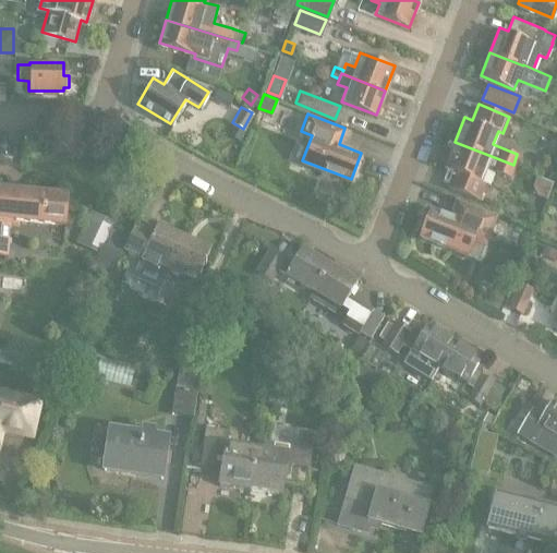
[(488,155),(455,142),(445,166),(453,169),(447,184),(477,197),(484,180),(480,179),(484,165),(509,175),(513,165),(488,155)]
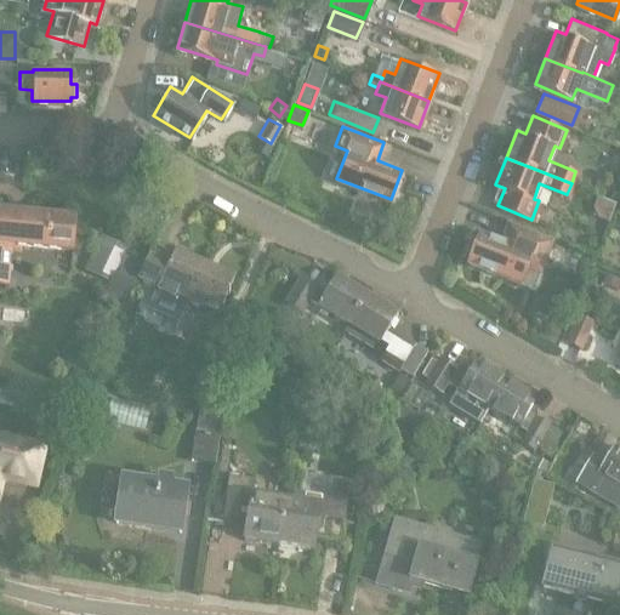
[(75,216),(0,208),(0,282),(6,283),(10,249),(16,249),(17,249),(20,248),(21,246),(21,245),(21,243),(72,248),(75,216)]
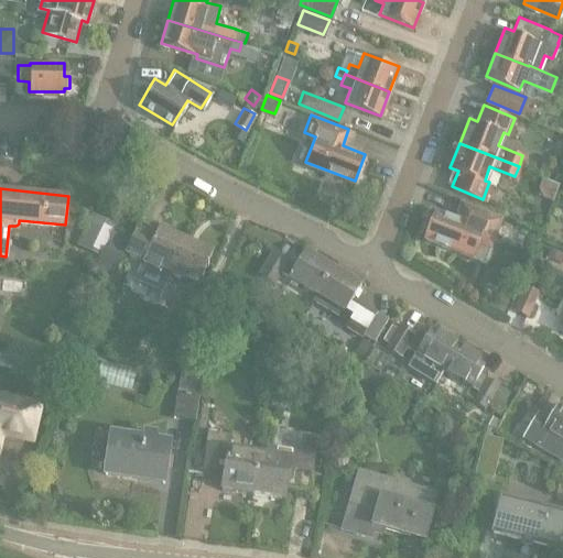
[(495,232),(501,215),(464,200),(458,217),(434,208),(424,236),(458,249),(473,254),(483,228),(495,232)]
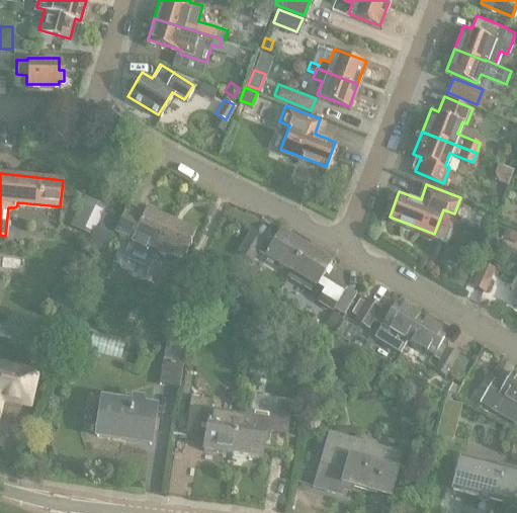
[(121,215),(114,231),(132,238),(133,239),(130,246),(130,249),(131,253),(133,256),(137,258),(140,258),(143,257),(138,269),(146,272),(152,260),(156,249),(170,219),(146,207),(143,215),(125,206),(121,215)]
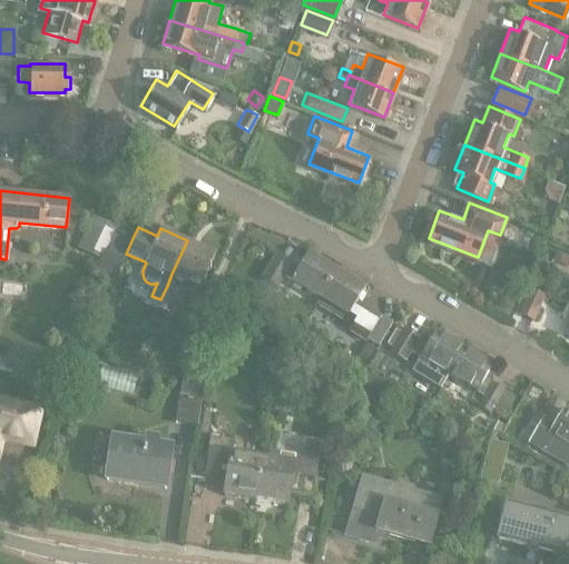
[(214,253),(187,240),(172,274),(173,274),(184,279),(187,273),(202,279),(214,253)]
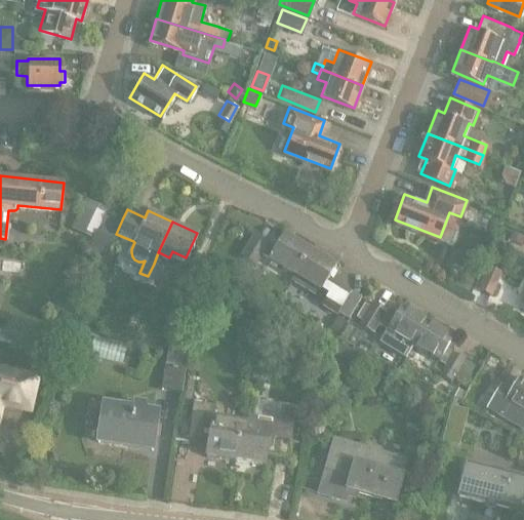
[(523,232),(512,227),(508,236),(521,242),(523,235),(523,232)]
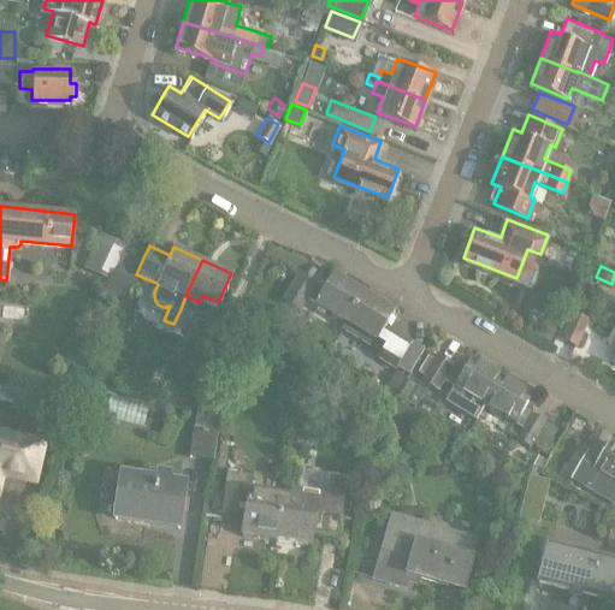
[(362,290),(332,271),(324,285),(297,270),(282,296),(297,306),(305,294),(346,318),(362,290)]
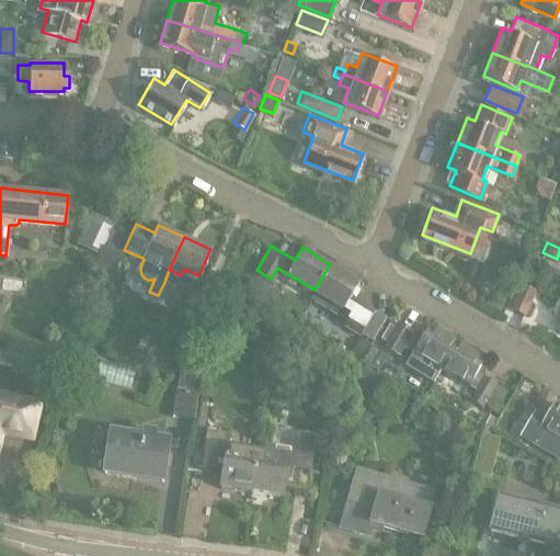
[(373,307),(350,293),(357,281),(330,264),(315,290),(316,290),(311,298),(345,318),(343,322),(358,331),(373,307)]
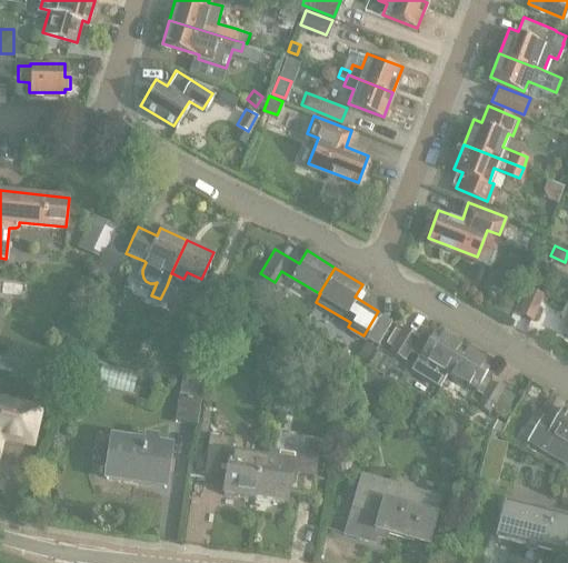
[(167,285),(160,299),(169,303),(176,290),(167,285)]
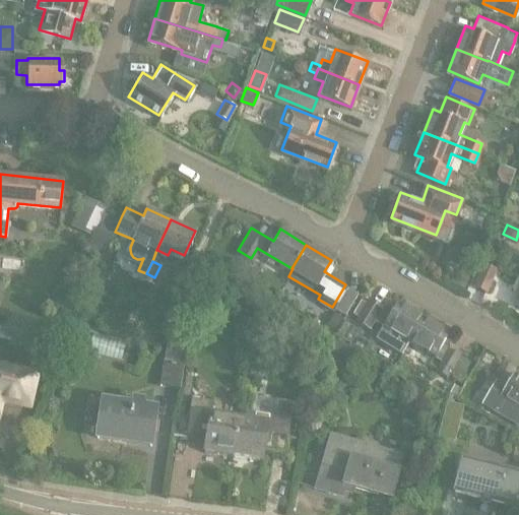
[(189,262),(179,283),(189,288),(198,266),(189,262)]
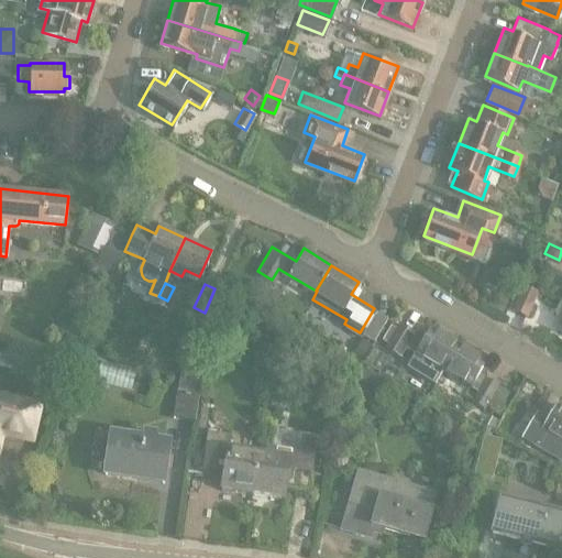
[(513,307),(527,314),(538,290),(524,284),(513,307)]
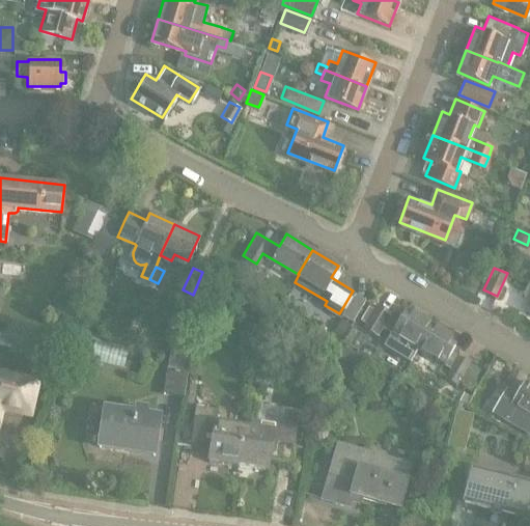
[(474,291),(479,276),(467,271),(461,285),(474,291)]
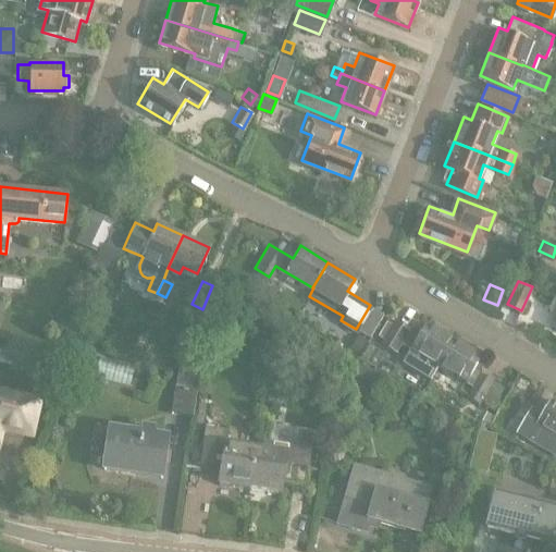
[(453,338),(425,321),(418,334),(407,328),(408,324),(395,316),(380,341),(393,350),(399,340),(437,363),(453,338)]
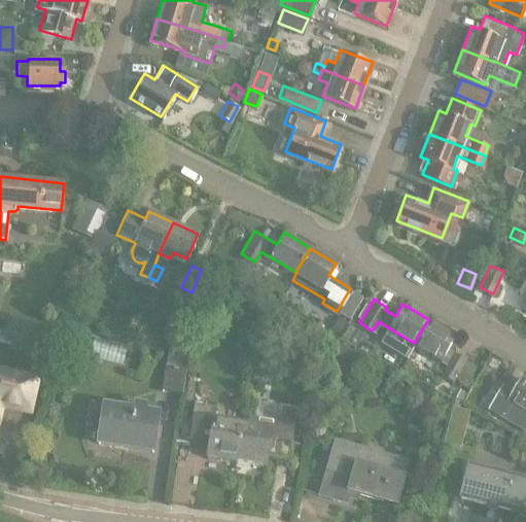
[(339,315),(330,329),(340,335),(348,320),(339,315)]
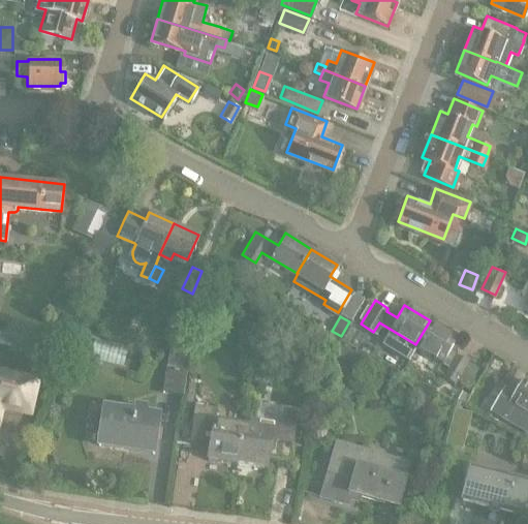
[(467,359),(455,351),(453,355),(446,351),(456,336),(430,320),(415,344),(447,364),(442,373),(454,380),(467,359)]
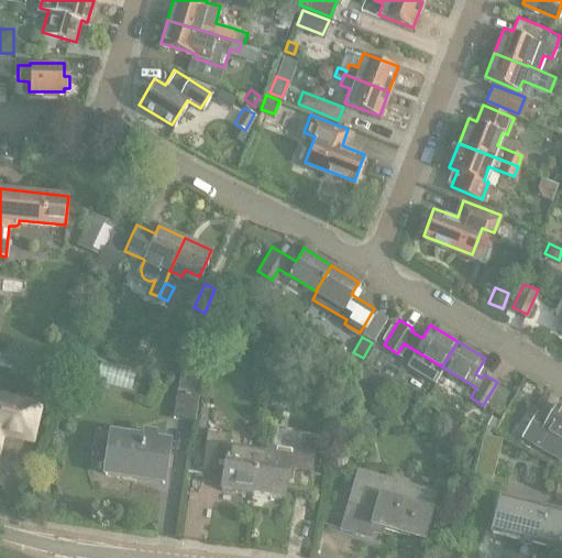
[(177,389),(174,415),(195,417),(198,392),(177,389)]
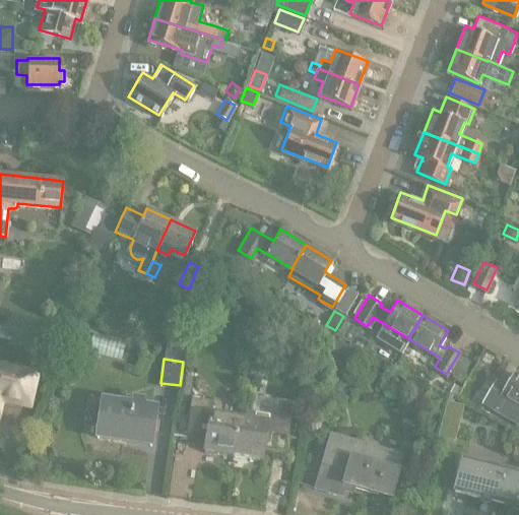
[(0,397),(1,393),(28,399),(36,371),(0,362),(0,397)]
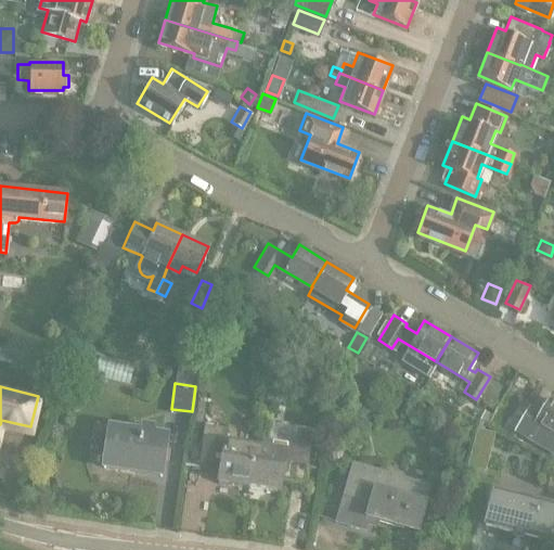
[(553,448),(553,397),(549,394),(542,407),(531,400),(515,426),(553,450),(553,448)]
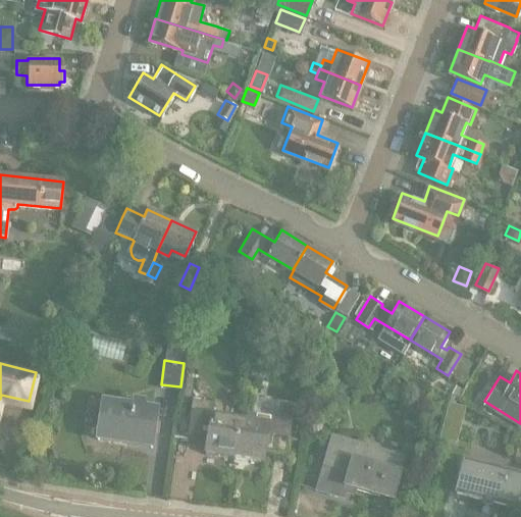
[(240,416),(211,412),(213,400),(193,396),(187,433),(207,436),(205,451),(233,455),(240,416)]
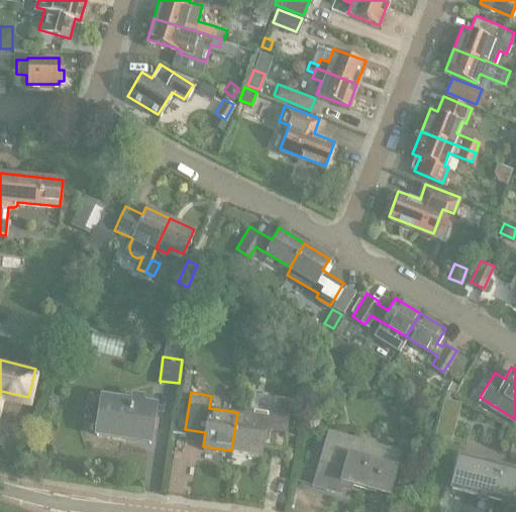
[(157,404),(142,402),(143,396),(133,395),(132,400),(102,395),(96,431),(150,439),(157,404)]
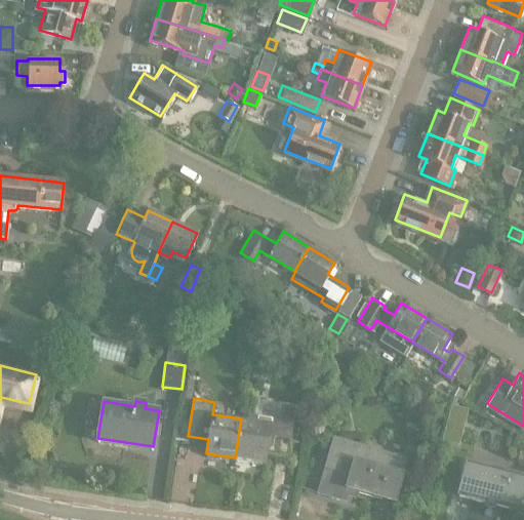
[(295,404),(281,402),(279,416),(258,413),(256,421),(241,418),(235,457),(265,462),(269,432),(290,435),(295,404)]
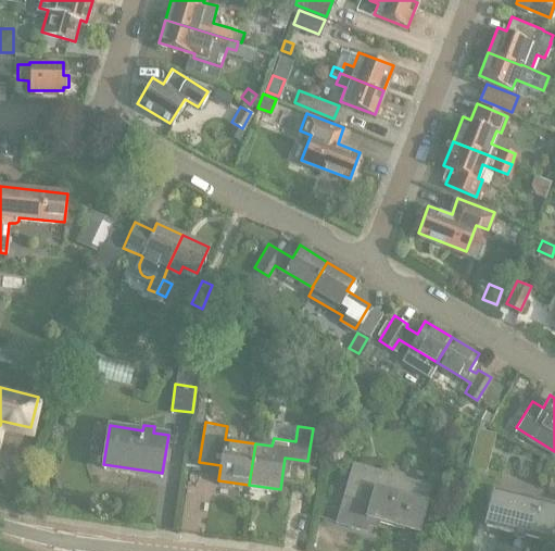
[(418,530),(432,486),(354,462),(337,521),(366,529),(369,516),(418,530)]
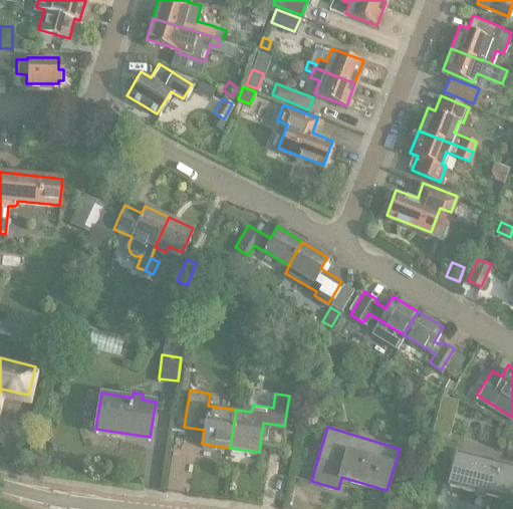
[(512,473),(512,466),(457,452),(450,482),(507,497),(512,473)]
